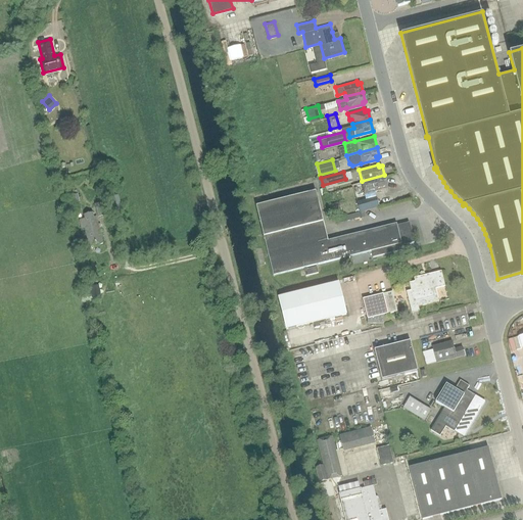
[(384,175),(362,181),(366,198),(358,200),(360,209),(378,204),(374,190),(384,187),(383,185),(386,184),(384,175)]
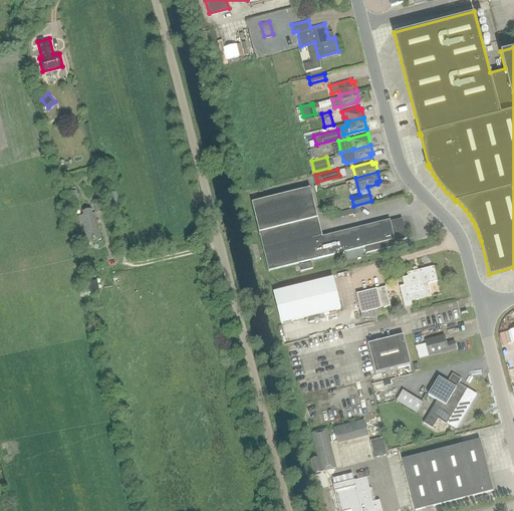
[(251,200),(268,268),(298,261),(302,274),(326,268),(323,256),(302,262),(301,260),(364,245),(365,251),(396,243),(395,239),(407,236),(402,216),(390,219),(390,217),(321,234),(309,186),(251,200)]
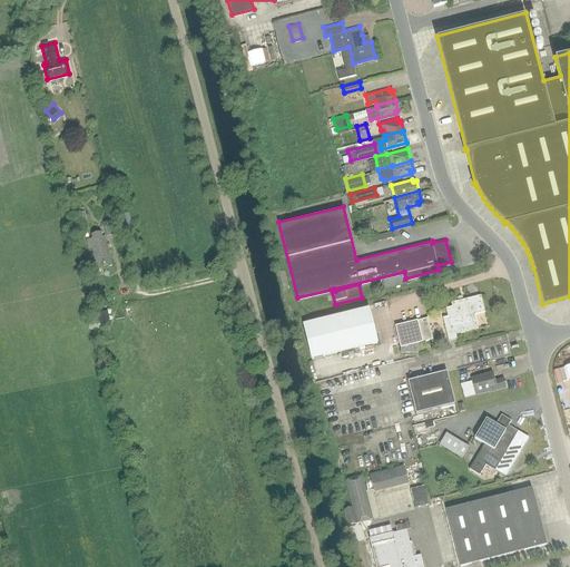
[(84,209),(72,212),(76,231),(87,227),(84,209)]
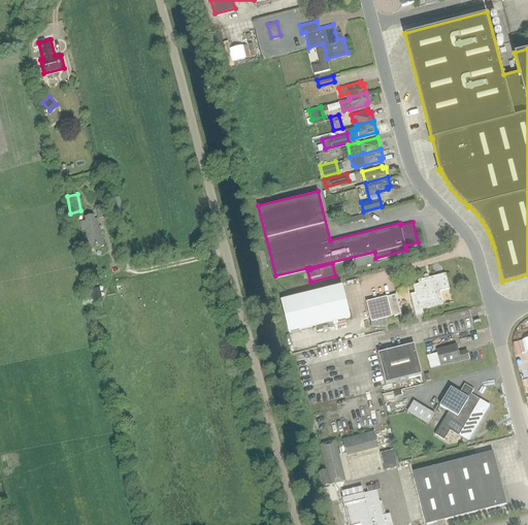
[(98,217),(106,215),(103,202),(95,204),(98,217)]
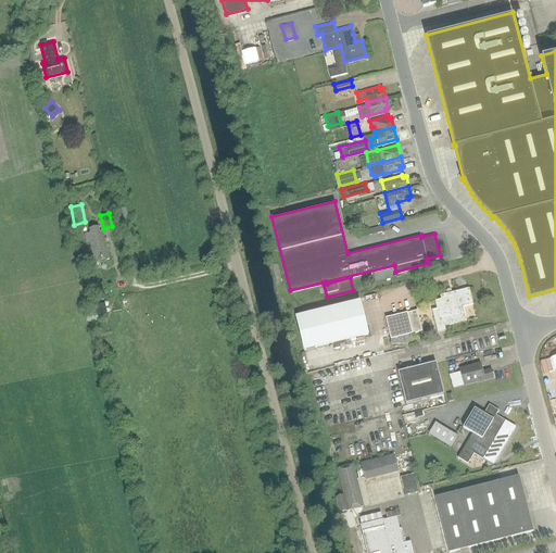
[(95,260),(109,256),(102,228),(100,228),(99,224),(89,226),(90,230),(85,233),(87,240),(89,239),(95,260)]
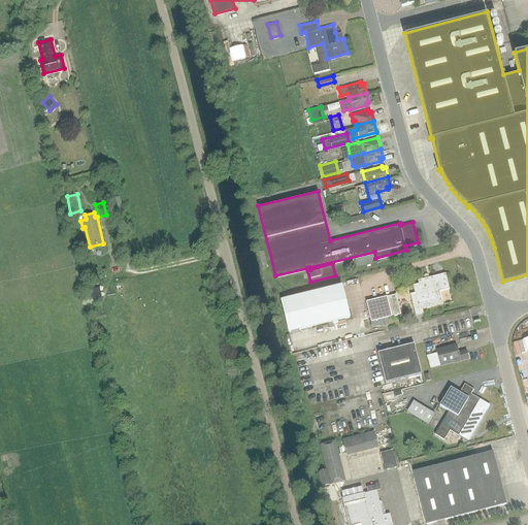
[(418,279),(418,282),(413,283),(415,291),(409,292),(415,314),(423,313),(422,307),(442,302),(438,289),(449,287),(444,271),(418,279)]
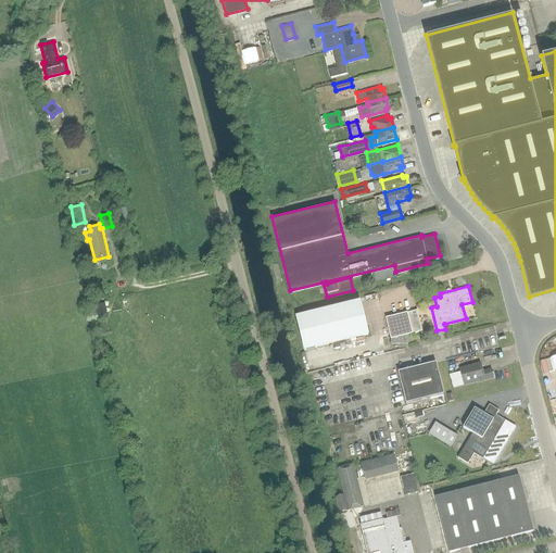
[(304,348),(367,331),(359,298),(295,313),(304,348)]
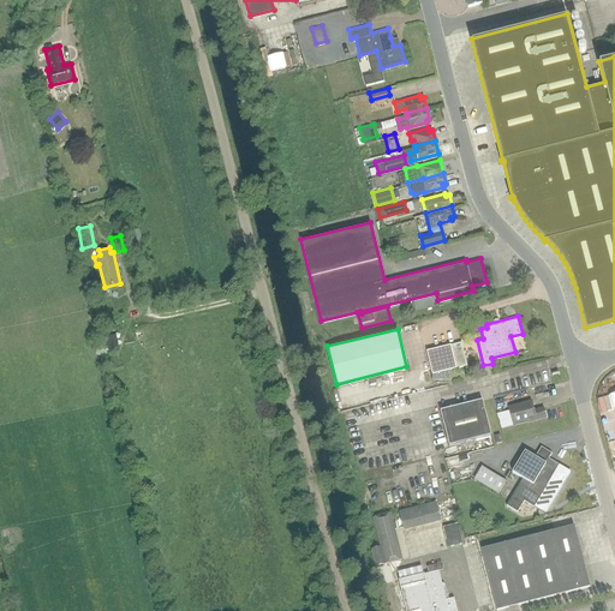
[(107,352),(119,349),(115,331),(103,334),(107,352)]
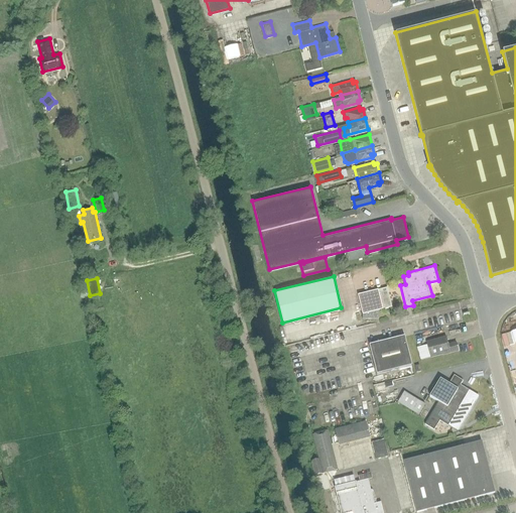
[(387,285),(358,292),(363,312),(363,316),(377,316),(377,315),(379,315),(379,308),(392,304),(387,285)]
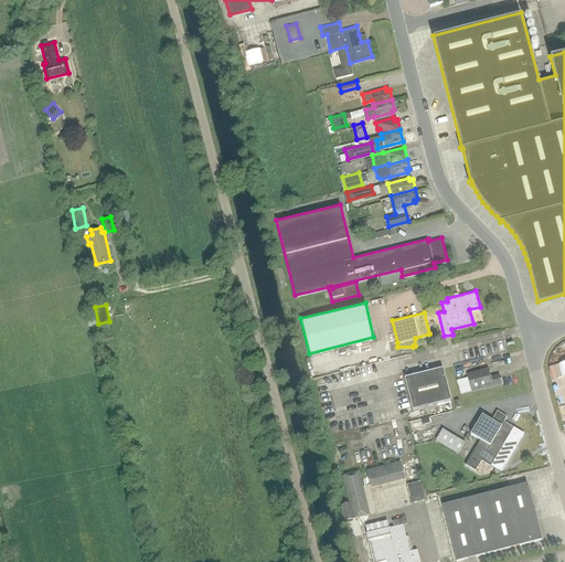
[(412,407),(450,398),(443,366),(404,375),(412,407)]
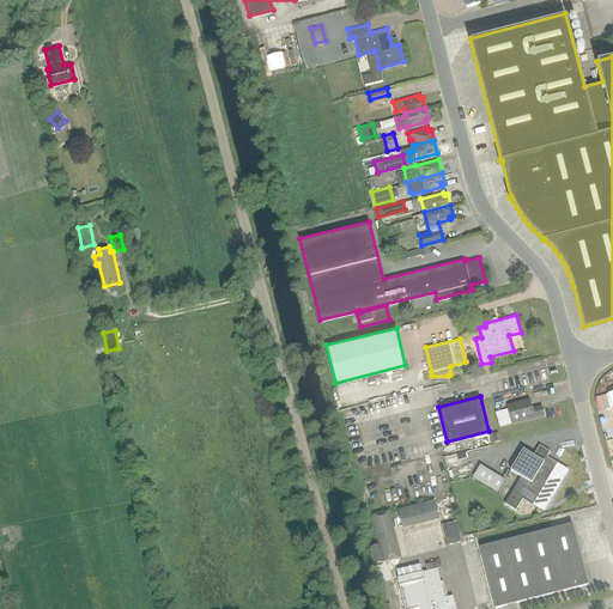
[(526,419),(544,414),(541,403),(532,406),(529,397),(505,403),(510,421),(526,418),(526,419)]
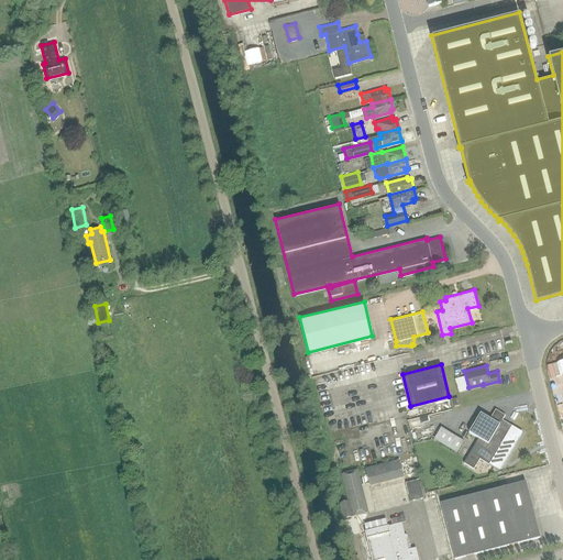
[(477,436),(463,461),(473,468),(479,457),(488,462),(499,469),(499,468),(499,467),(506,454),(514,443),(517,432),(508,428),(511,424),(501,418),(505,413),(495,407),(489,417),(479,410),(468,430),(477,436)]
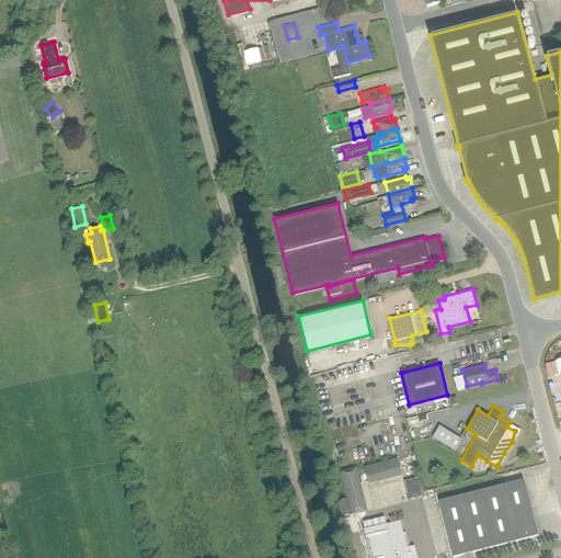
[(455,448),(461,437),(439,423),(432,434),(455,448)]
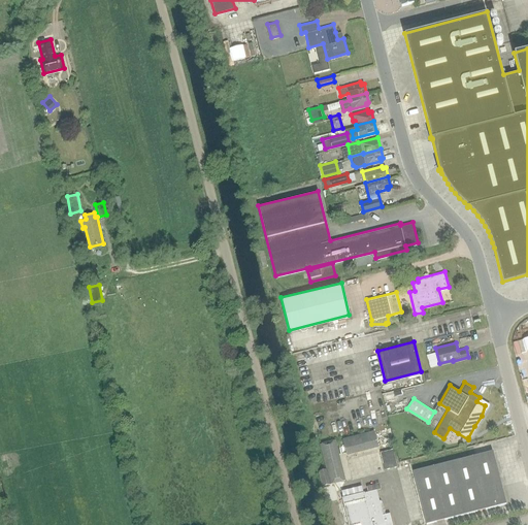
[(342,436),(347,454),(378,446),(374,429),(342,436)]
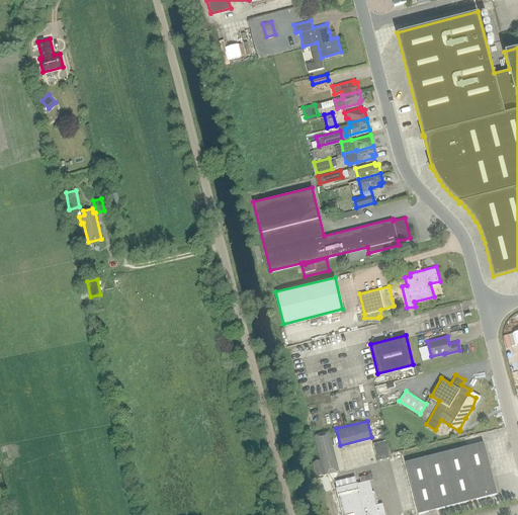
[(316,475),(339,469),(329,430),(314,434),(320,458),(312,460),(316,475)]
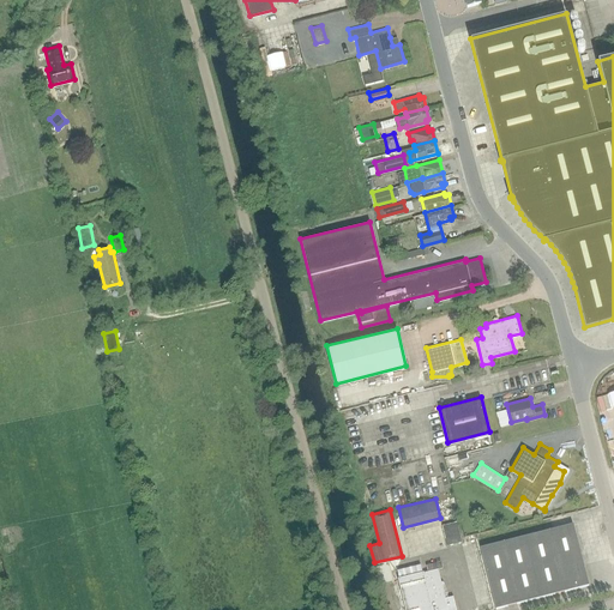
[(444,521),(447,542),(463,539),(458,519),(444,521)]
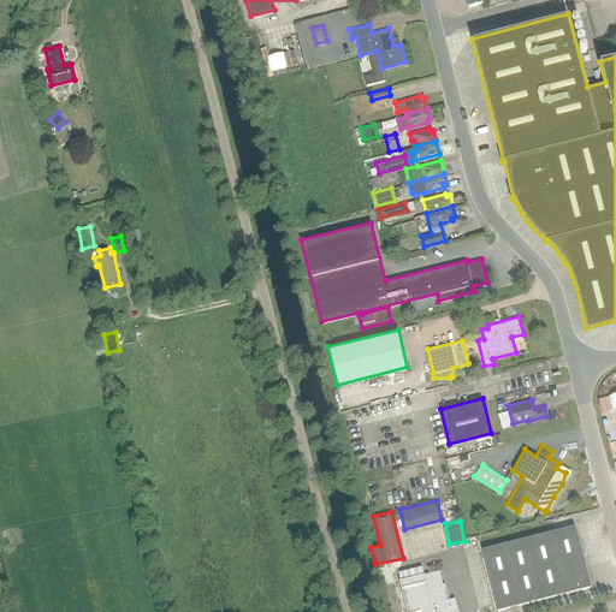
[(496,610),(539,599),(590,586),(575,524),(481,546),(496,610)]
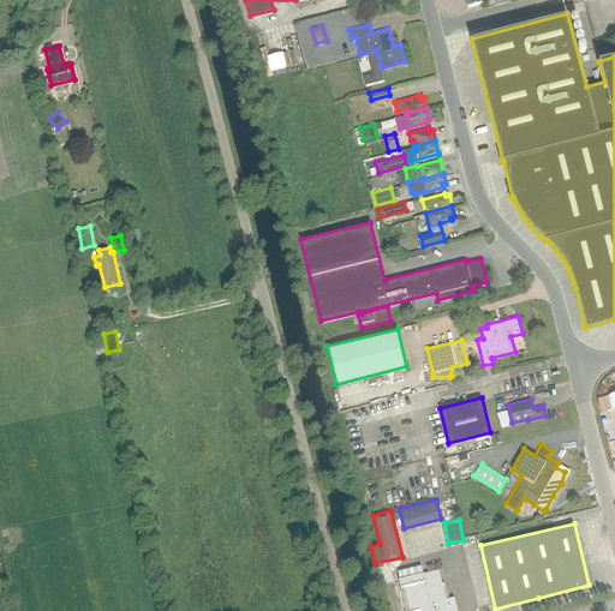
[(437,568),(398,577),(406,610),(457,610),(453,595),(445,597),(437,568)]
